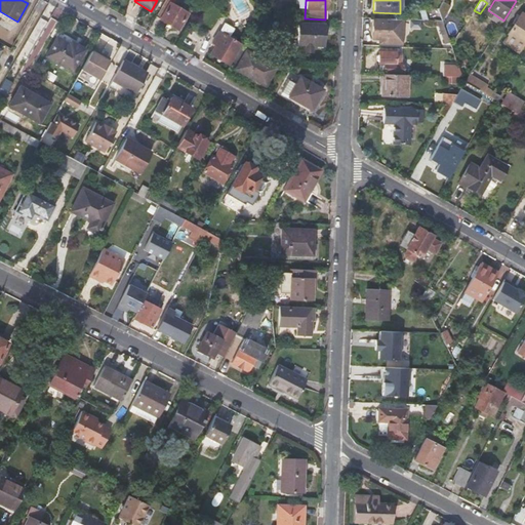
[(187,14),(163,1),(154,17),(177,31),(187,14)]
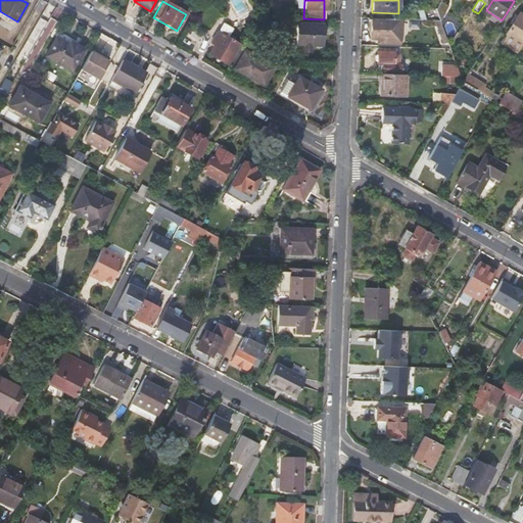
[(446,6),(439,2),(436,8),(439,17),(446,6)]
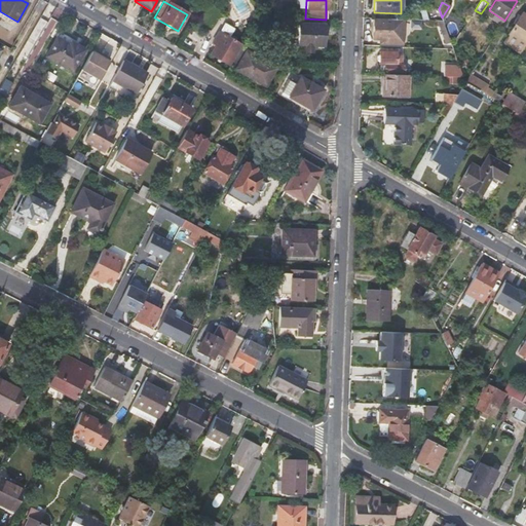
[(503,43),(520,53),(525,43),(525,42),(525,17),(521,14),(503,43)]
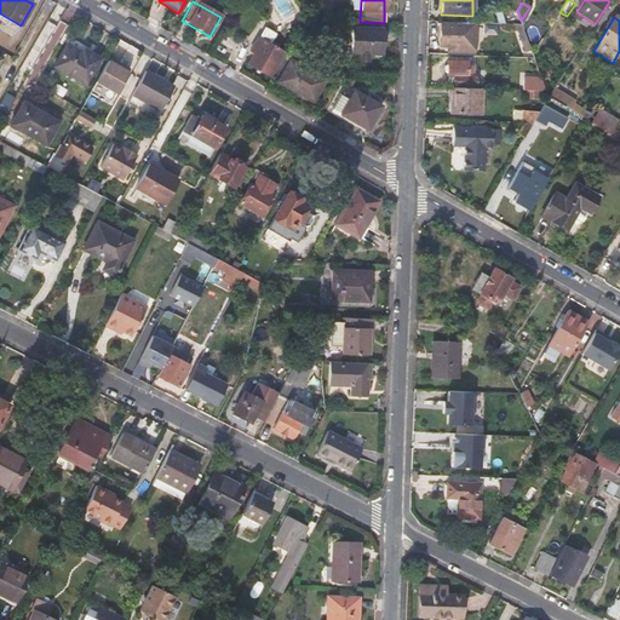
[(446,47),(460,47),(470,47),(470,36),(476,36),(476,22),(460,22),(460,24),(438,23),(438,47),(446,47)]
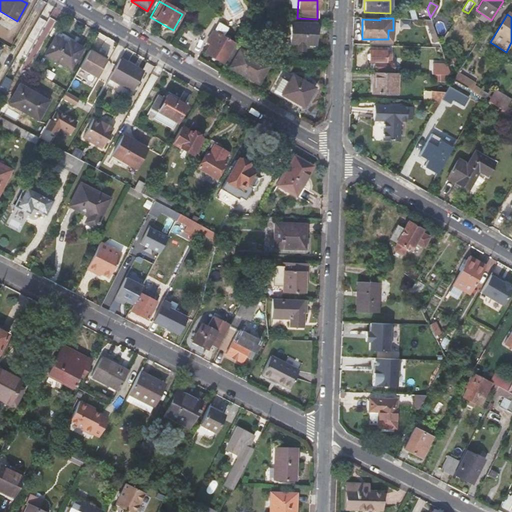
[(315,24),(291,23),(290,44),(314,45),(315,24)]
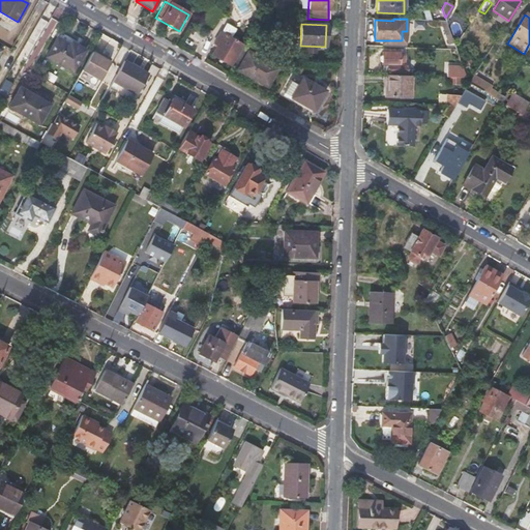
[(242,45),(218,31),(211,42),(216,46),(210,56),(230,65),(242,45)]
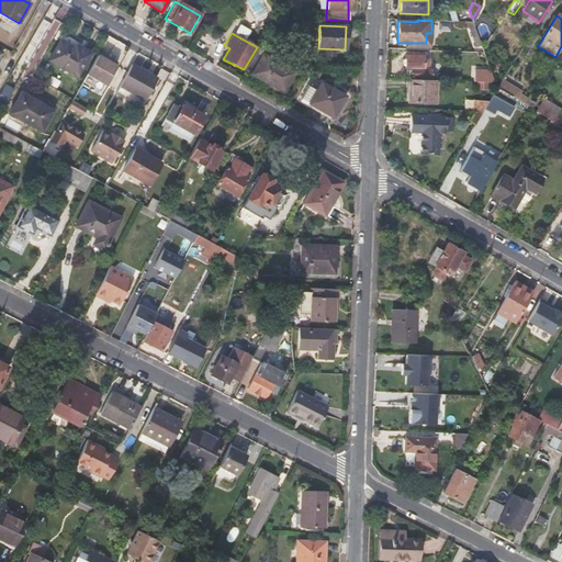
[(60,38),(47,60),(77,77),(90,52),(75,44),(74,46),(60,38)]
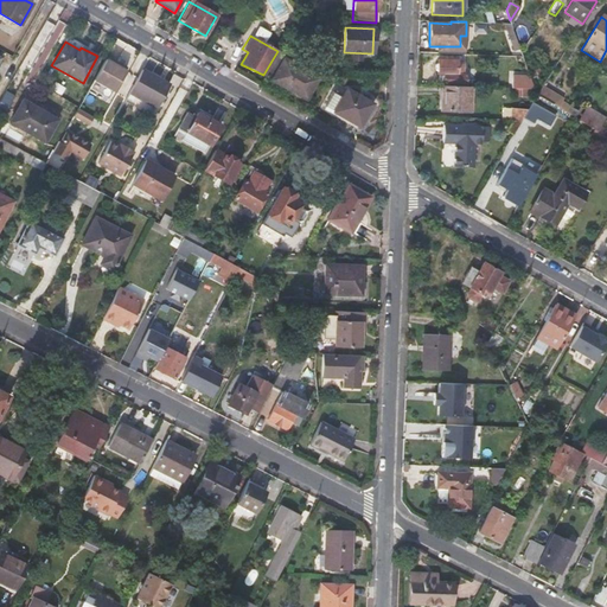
[(318,77),(283,58),(270,80),(305,100),(318,77)]
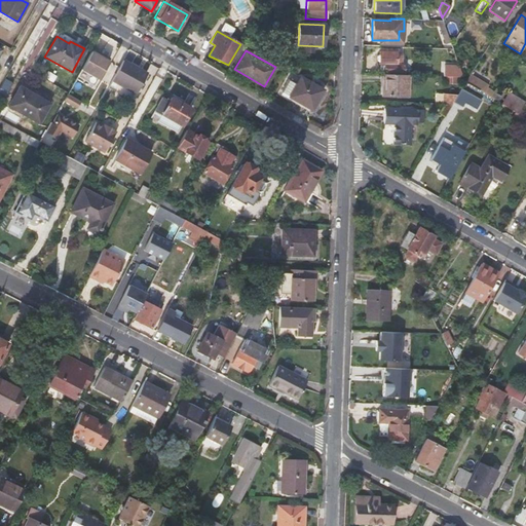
[(107,61),(90,51),(80,69),(98,79),(107,61)]
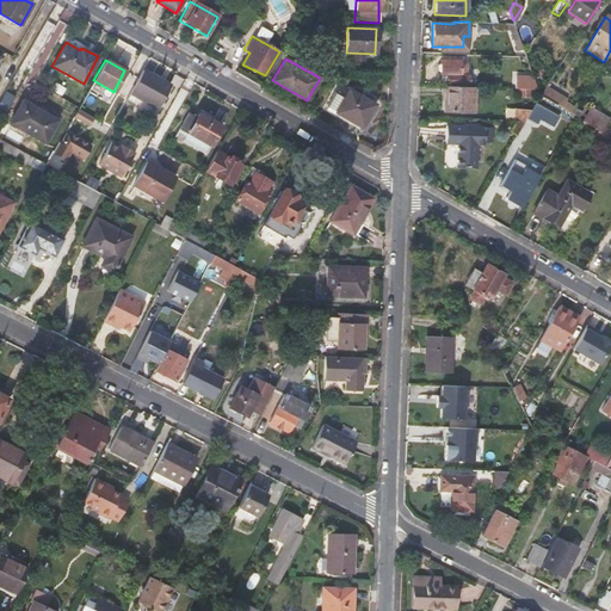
[(460,61),(439,60),(438,76),(443,75),(442,84),(468,85),(468,75),(466,75),(466,63),(460,63),(460,61)]
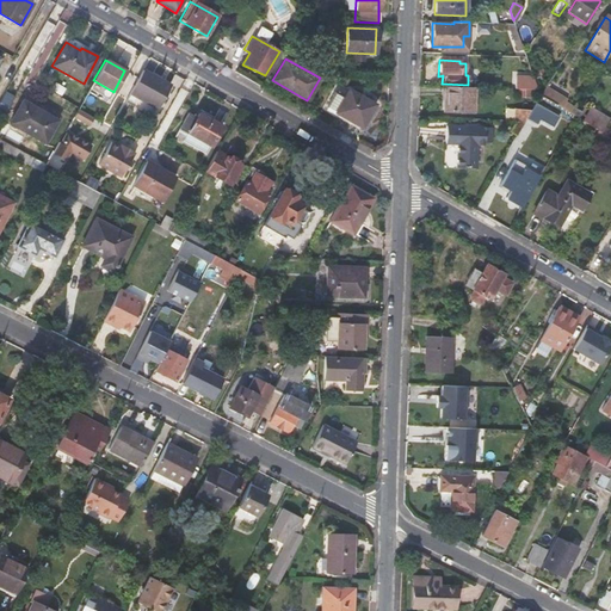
[(170,85),(142,69),(129,93),(156,109),(170,85)]
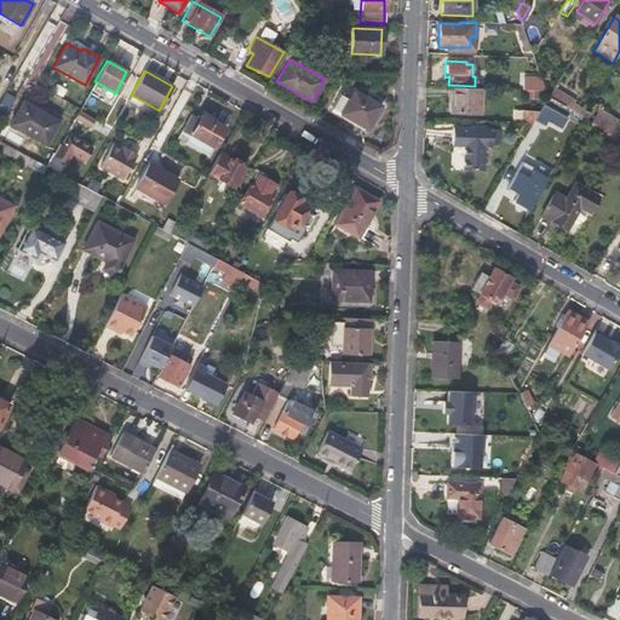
[(523,80),(522,91),(524,91),(533,91),(538,91),(539,81),(523,80)]
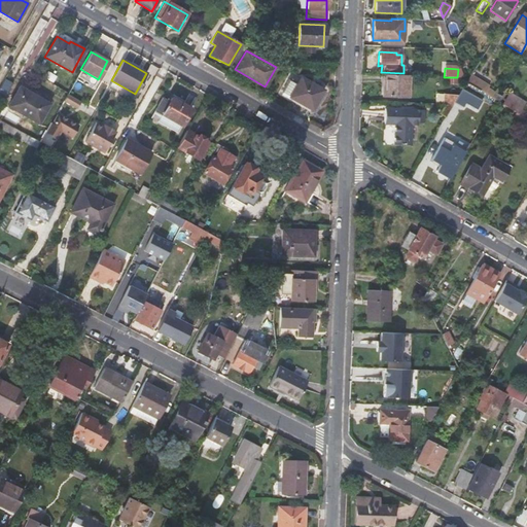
[(409,98),(409,76),(385,75),(384,89),(382,90),(381,97),(409,98)]
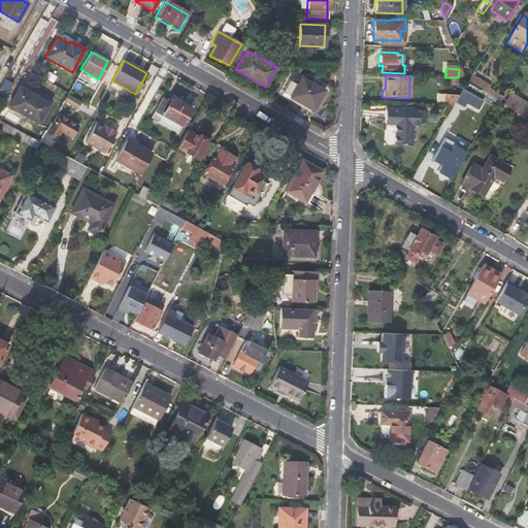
[(470,75),(466,83),(474,87),(477,79),(470,75)]
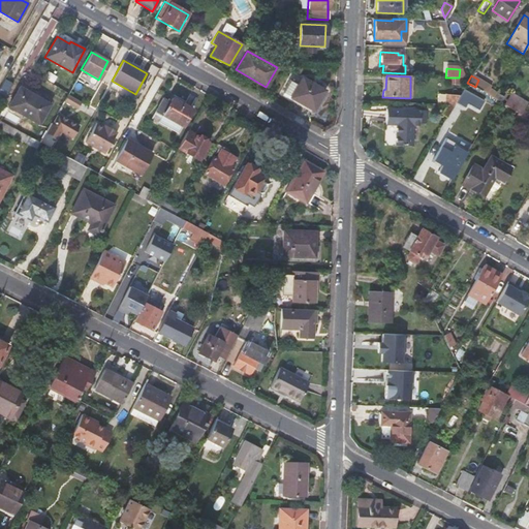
[(289,98),(310,110),(313,113),(325,90),(302,76),(297,85),(294,89),(292,87),(293,85),(287,82),(280,96),(288,100),(289,98)]
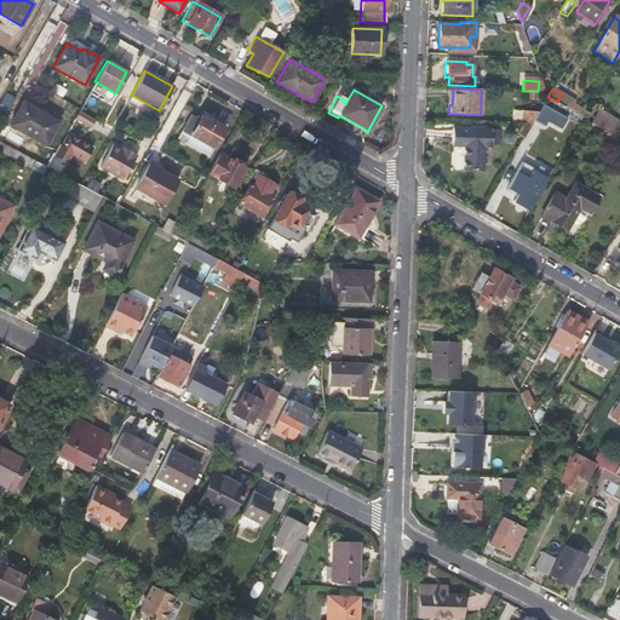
[(574,102),(561,93),(557,102),(564,107),(569,110),(574,102)]
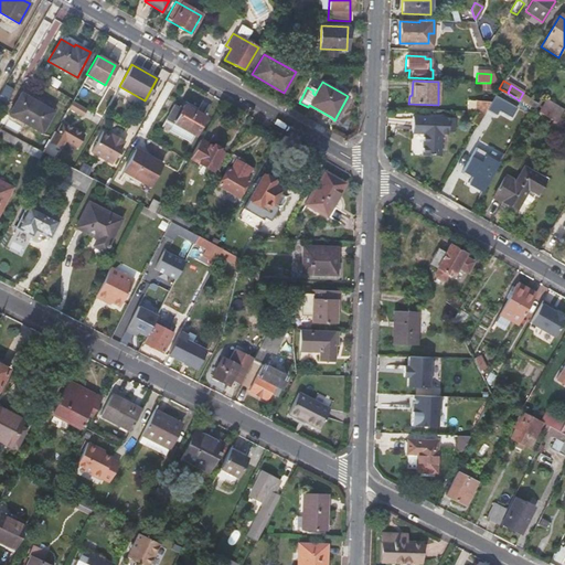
[(53,112),(20,93),(8,114),(41,132),(53,112)]
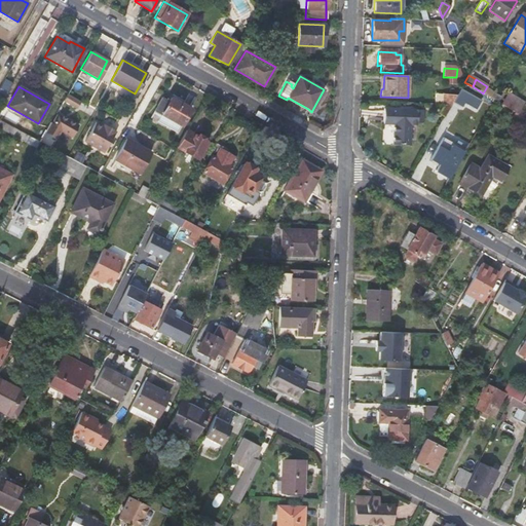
[(457,94),(453,102),(461,107),(464,103),(476,109),(481,100),(461,87),(457,94)]
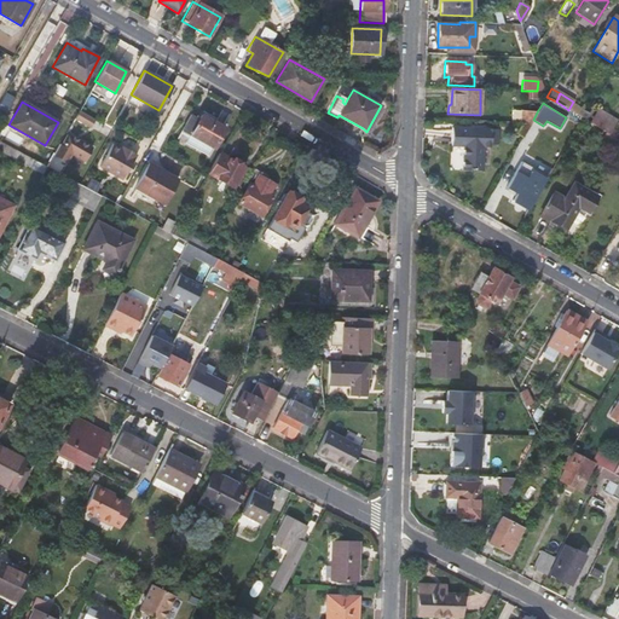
[(520,109),(520,122),(531,122),(533,120),(538,110),(520,109)]
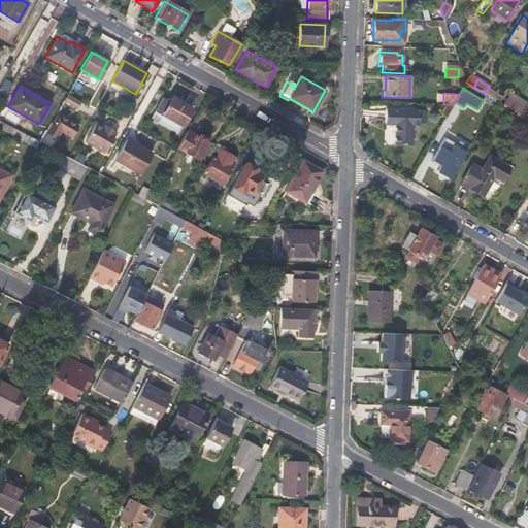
[(67,94),(63,101),(76,108),(79,101),(67,94)]
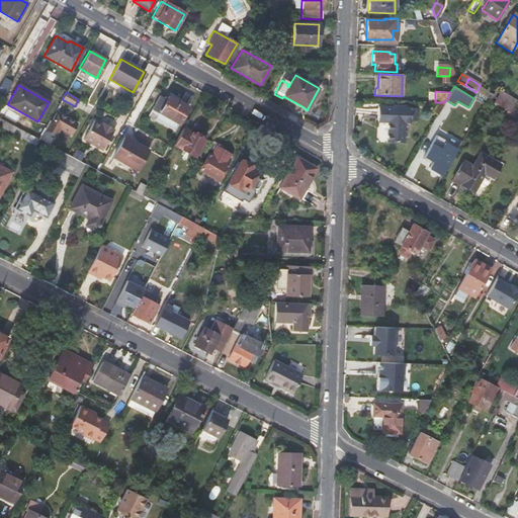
[(501,93),(494,103),(506,110),(509,112),(513,106),(515,102),(501,93)]
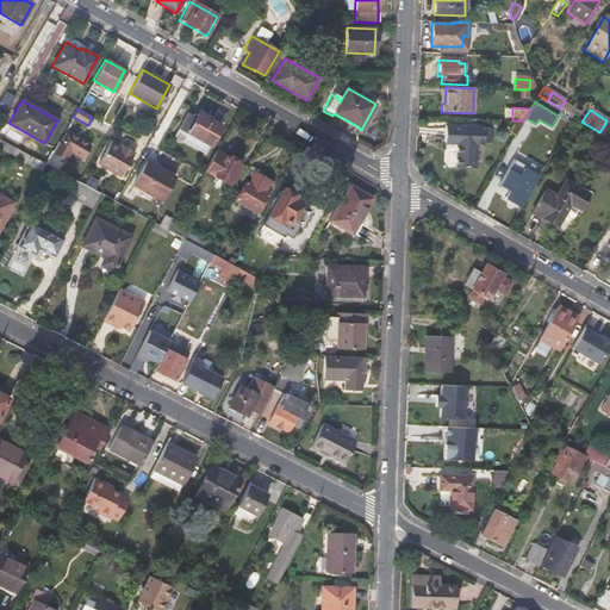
[(188,111),(178,130),(209,148),(221,126),(198,113),(197,116),(188,111)]
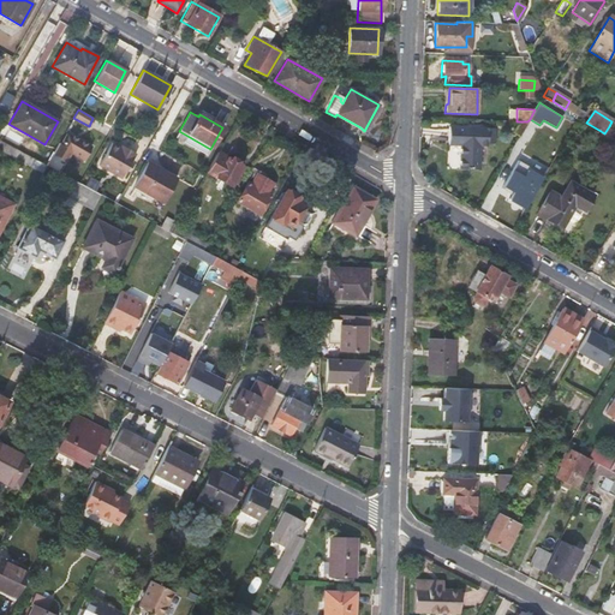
[(359,131),(360,127),(336,114),(335,117),(359,131)]
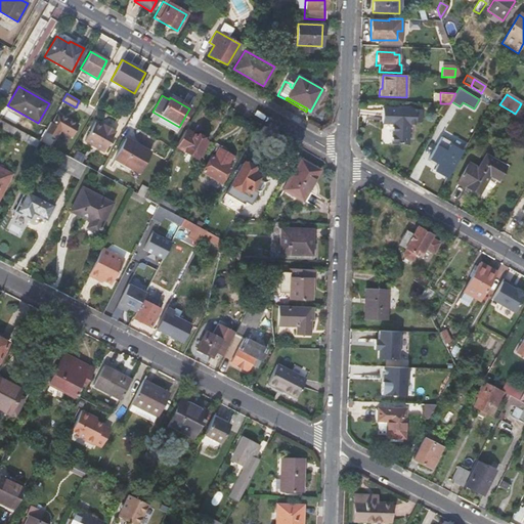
[(421,125),(422,110),(382,108),(382,124),(392,124),(392,144),(408,145),(409,125),(421,125)]
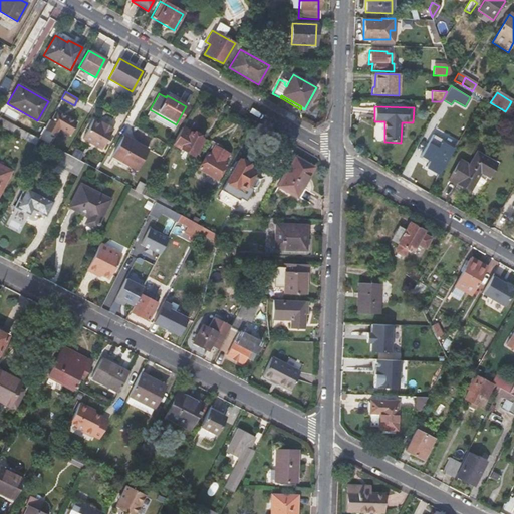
[(49,119),(43,130),(54,136),(59,126),(70,133),(76,122),(56,110),(50,120),(49,119)]
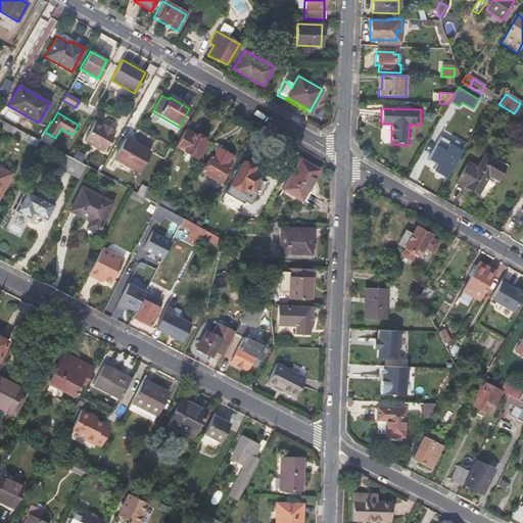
[(0,128),(36,147),(39,141),(0,120),(0,128)]
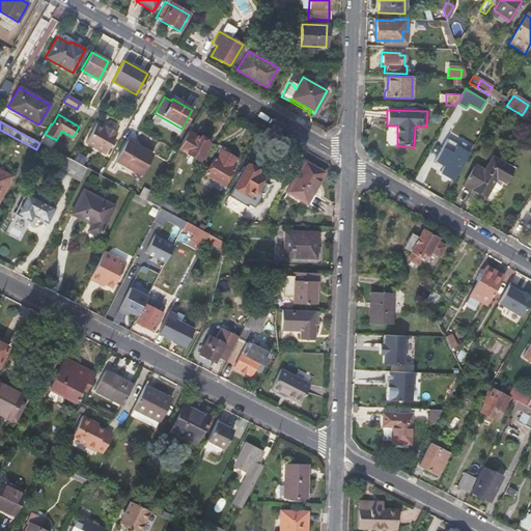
[(104,129),(96,123),(85,143),(104,155),(116,133),(109,129),(109,130),(104,128),(104,129)]
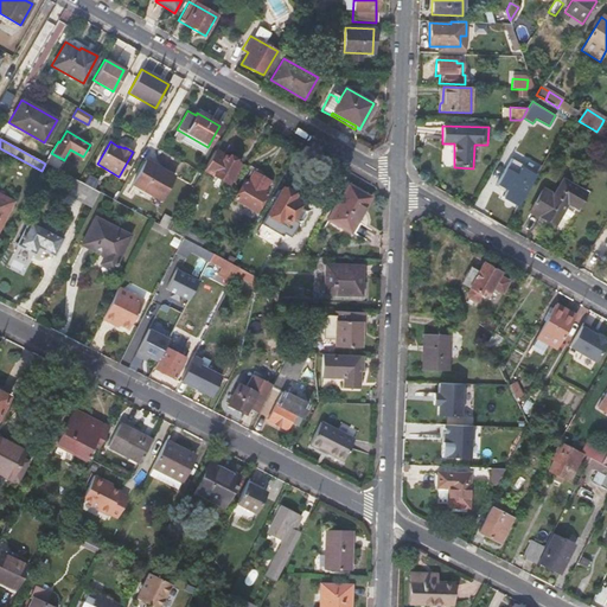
[(240,164),(213,149),(203,170),(228,184),(240,164)]
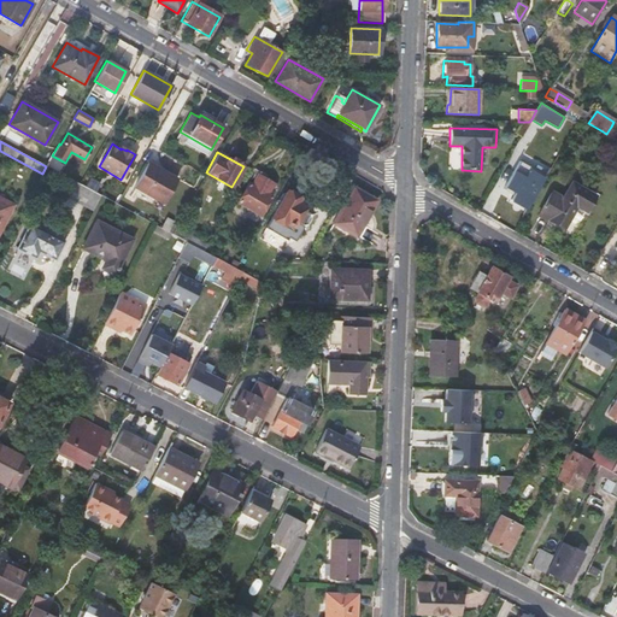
[(175,178),(148,163),(135,187),(162,201),(175,178)]
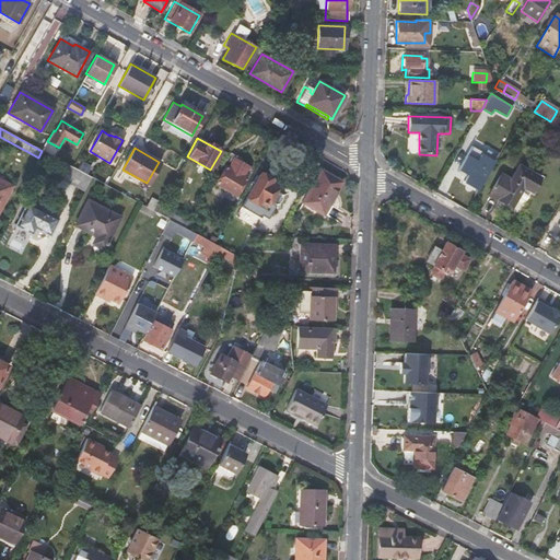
[(477,189),(493,162),(470,149),(457,172),(465,176),(463,181),(477,189)]
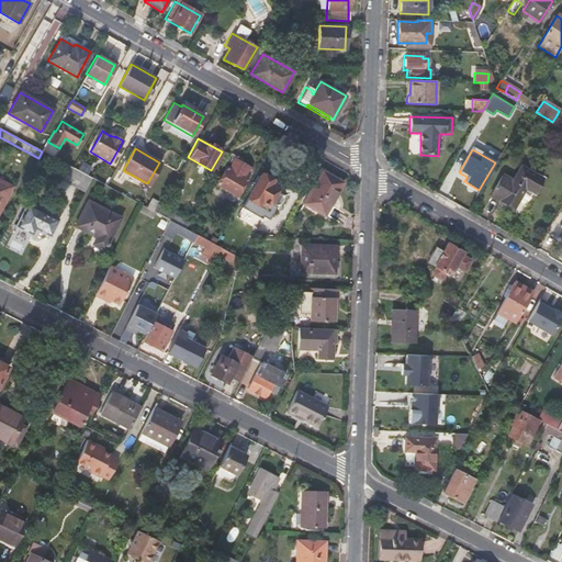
[(235,156),(227,153),(220,166),(224,169),(215,186),(237,197),(246,180),(244,179),(249,168),(234,159),(235,156)]
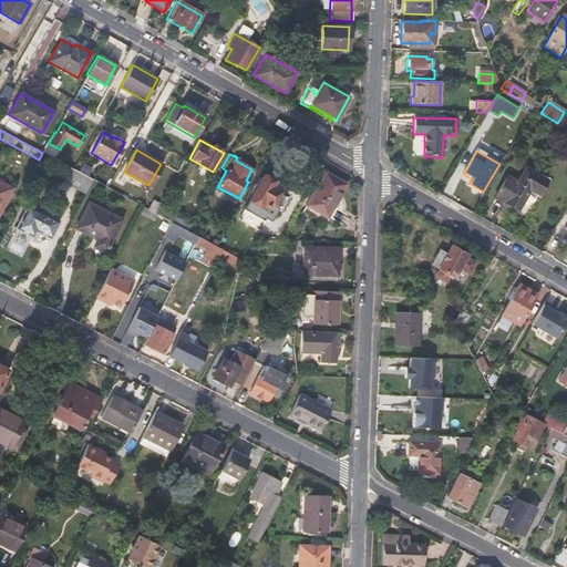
[(76,189),(85,194),(93,181),(73,169),(66,166),(58,161),(55,160),(51,167),(80,183),(76,189)]
